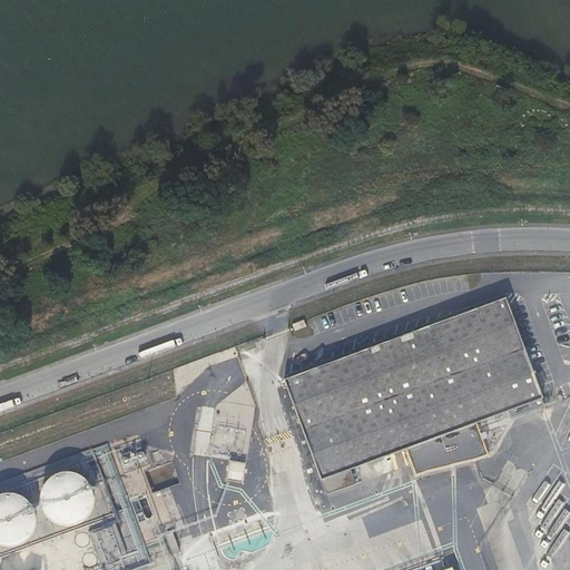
[(503,297),(284,381),(325,493),(353,483),(349,469),(404,448),(415,477),(426,472),(474,458),(487,453),(481,438),(485,436),(483,430),(479,432),(474,422),(509,409),(511,414),(542,403),(503,297)]
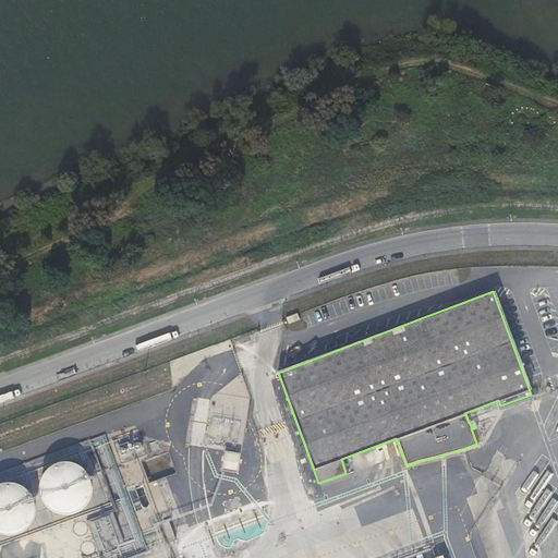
[(300,313),(289,317),(290,323),(302,318),(300,313)]
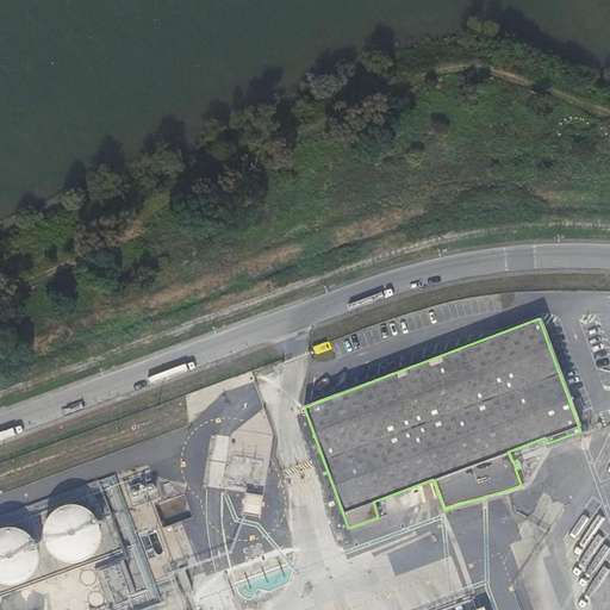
[(249,492),(247,512),(262,514),(265,495),(249,492)]
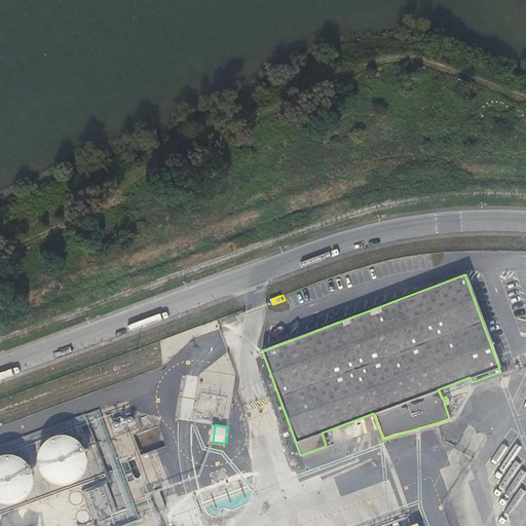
[(64,435),(60,435),(58,435),(53,436),(49,437),(46,439),(41,443),(38,447),(37,450),(36,454),(35,458),(35,462),(37,466),(38,471),(41,475),(43,478),(47,480),(51,482),(54,483),(60,483),(64,483),(68,482),(71,480),(75,478),(78,475),(80,472),(82,467),(83,463),(83,459),(83,455),(82,451),(80,447),(78,444),(75,441),(72,438),(68,437),(64,435)]
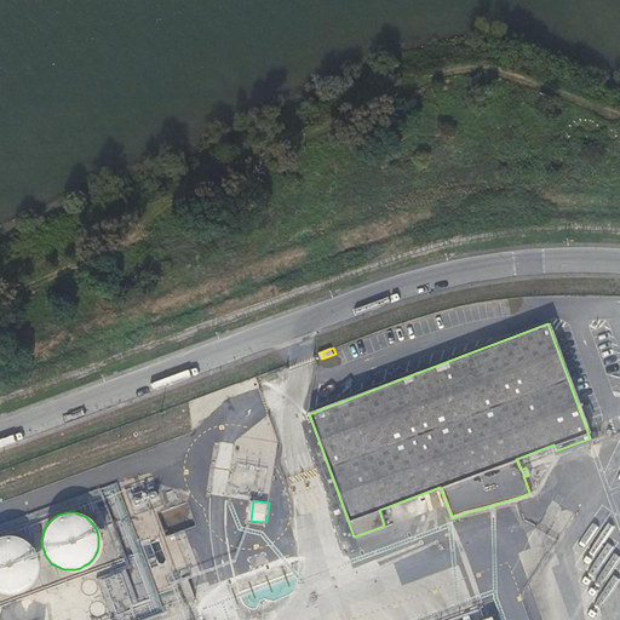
[(193,557),(187,537),(176,540),(173,534),(164,537),(171,563),(193,557)]
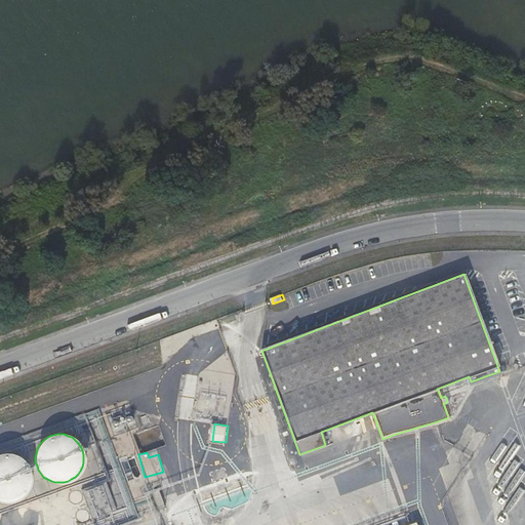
[(11,455),(7,455),(5,455),(1,455),(0,455),(0,501),(2,502),(6,503),(10,503),(14,502),(18,500),(22,498),(25,495),(28,491),(29,488),(31,484),(31,479),(31,475),(30,471),(28,468),(26,463),(23,460),(18,458),(15,456),(11,455)]
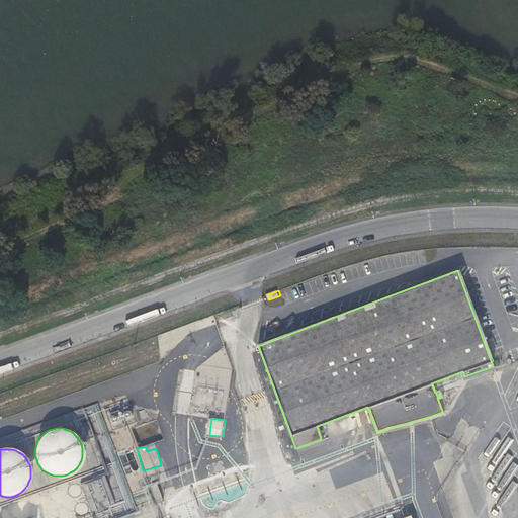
[(122,449),(115,451),(123,475),(138,469),(131,449),(123,451),(122,449)]
